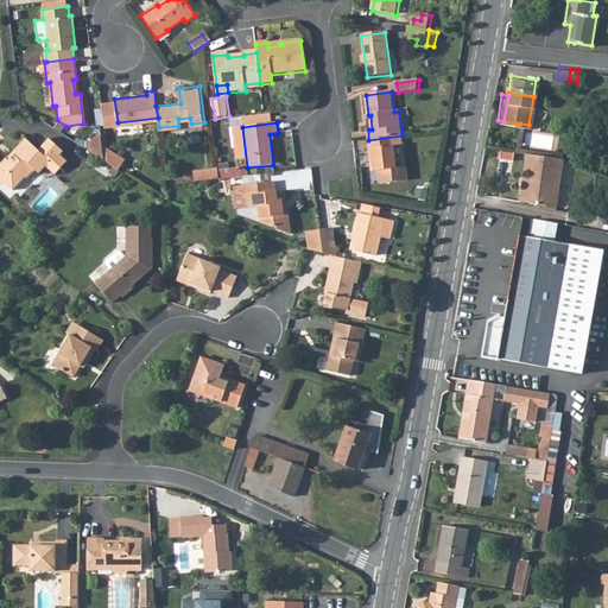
[(520,124),(517,124),(513,150),(526,152),(555,157),(562,159),(563,159),(563,154),(517,147),(520,124)]
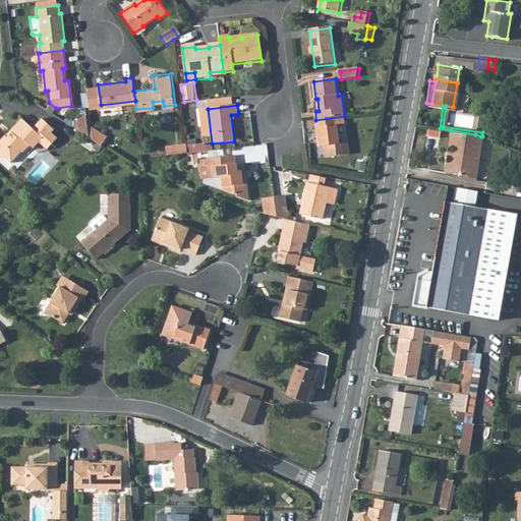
[(34,148),(40,141),(44,136),(46,138),(52,131),(55,128),(42,116),(33,126),(22,116),(9,130),(11,131),(8,135),(6,133),(1,137),(0,136),(0,156),(0,157),(5,157),(12,162),(22,152),(23,153),(31,145),(34,148)]
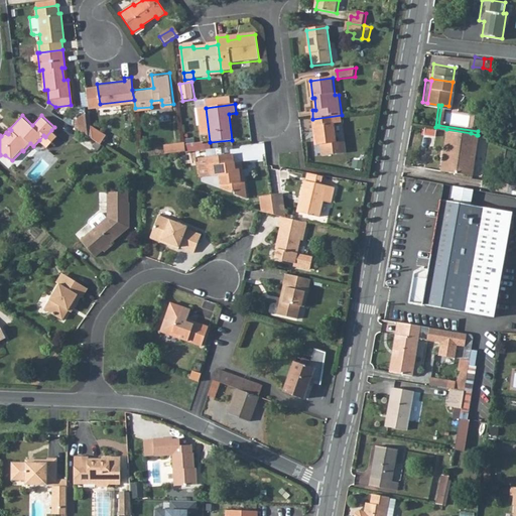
[(342,115),(312,119),(313,127),(316,127),(317,135),(315,135),(316,146),(338,143),(335,125),(343,124),(342,115)]
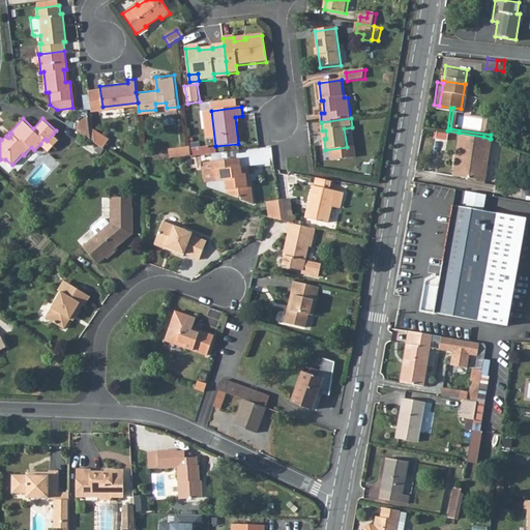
[(88,121),(79,122),(81,135),(90,142),(88,121)]
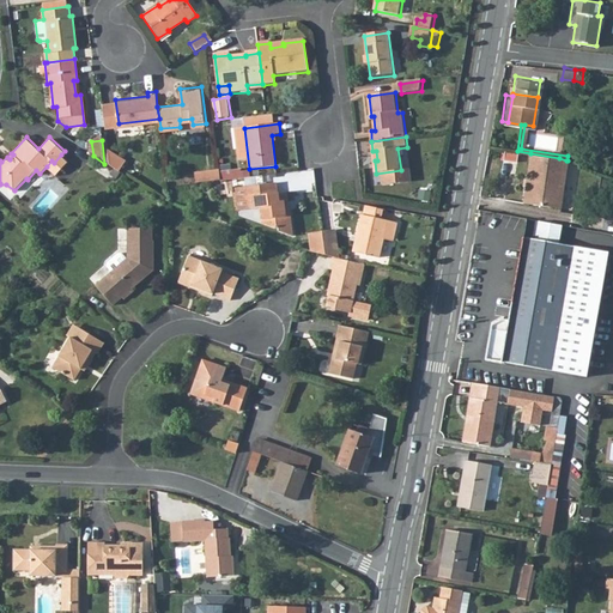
[(530,153),(525,194),(552,200),(554,182),(557,165),(559,158),(530,153)]
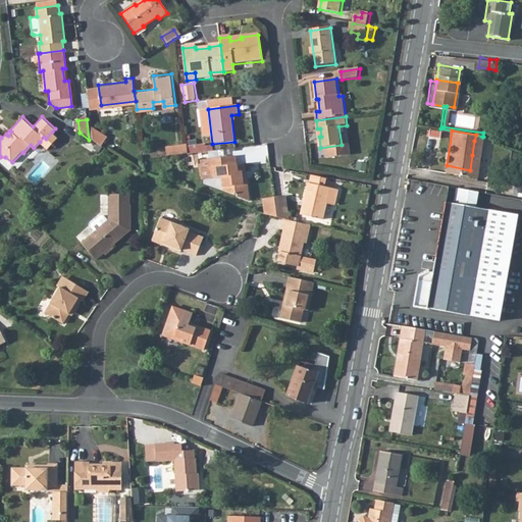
[(44,137),(40,142),(47,149),(58,137),(52,132),(46,139),(44,137)]
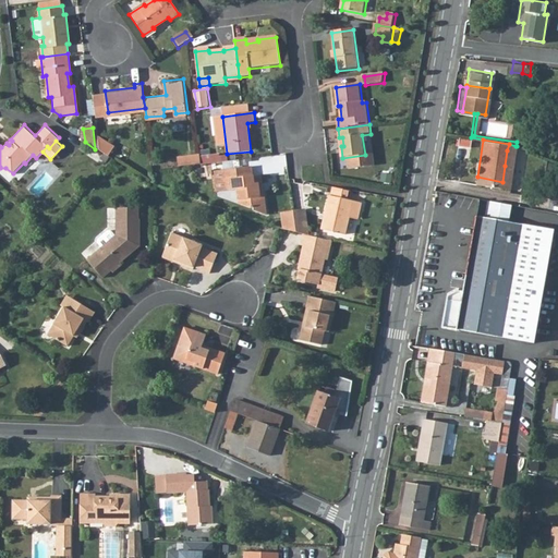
[(507,150),(505,166),(511,168),(514,150),(516,146),(509,144),(507,150)]
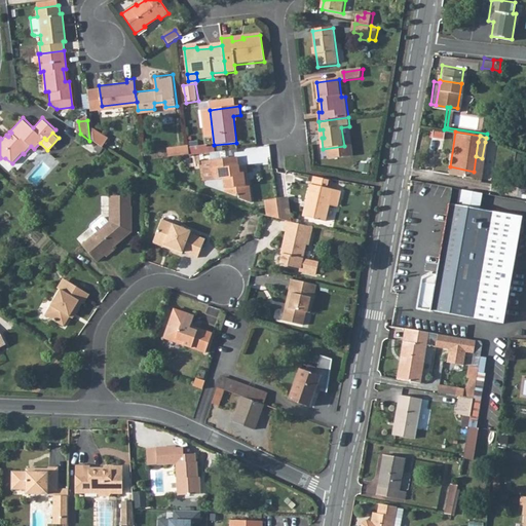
[(217,146),(170,146),(170,154),(217,154),(217,146)]
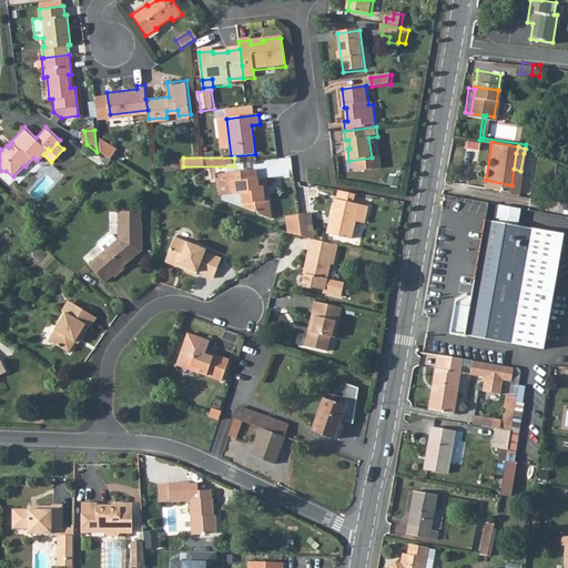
[(511,185),(510,190),(517,191),(518,184),(520,171),(514,169),(511,185)]
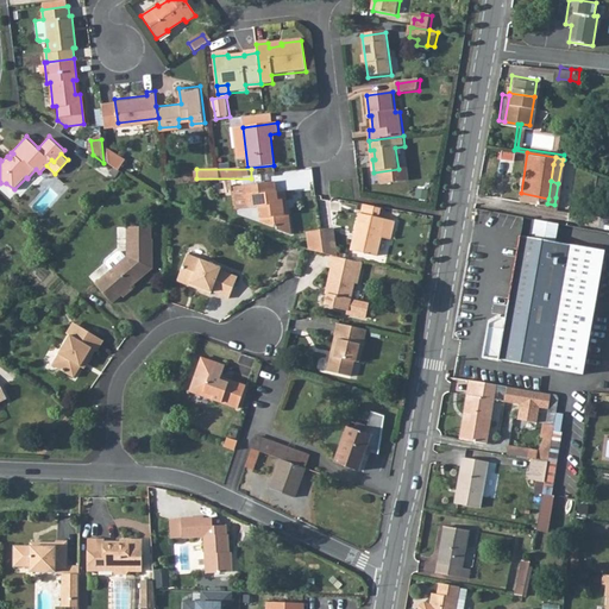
[(237,212),(248,211),(259,209),(261,226),(272,230),(276,228),(277,232),(290,237),(289,227),(287,212),(282,212),(281,203),(284,203),(283,193),(274,194),(272,184),(245,188),(233,189),(237,212)]
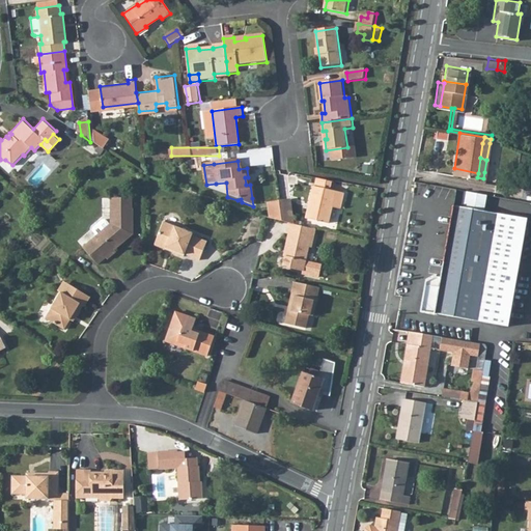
[(454,168),(453,173),(477,177),(478,173),(454,168)]
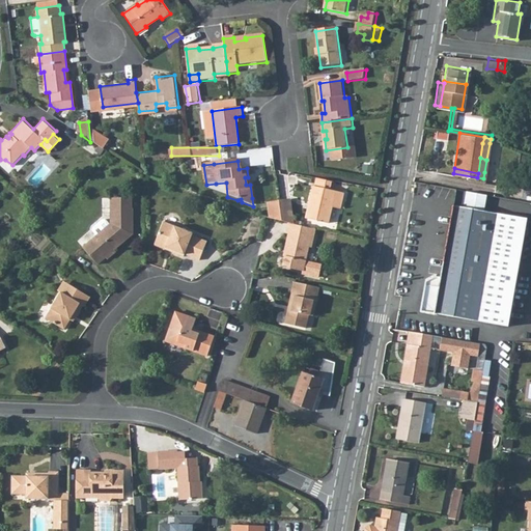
[(334,183),(333,188),(347,192),(348,186),(334,183)]
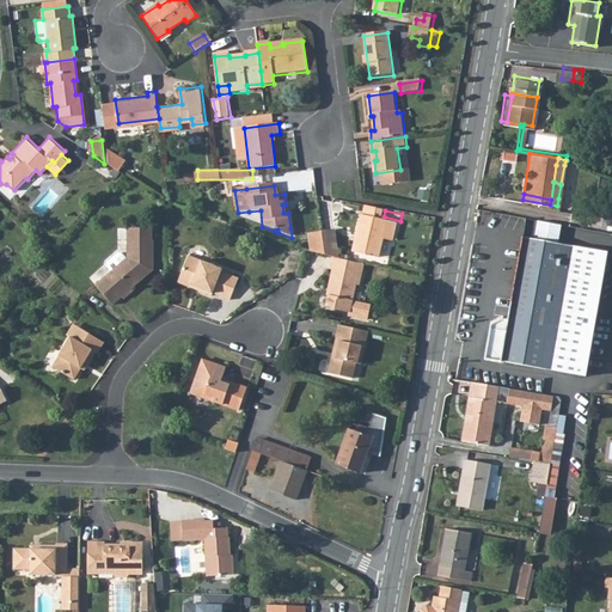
[(357,236),(353,252),(374,257),(379,237),(389,239),(393,221),(389,221),(360,214),(355,234),(357,236)]
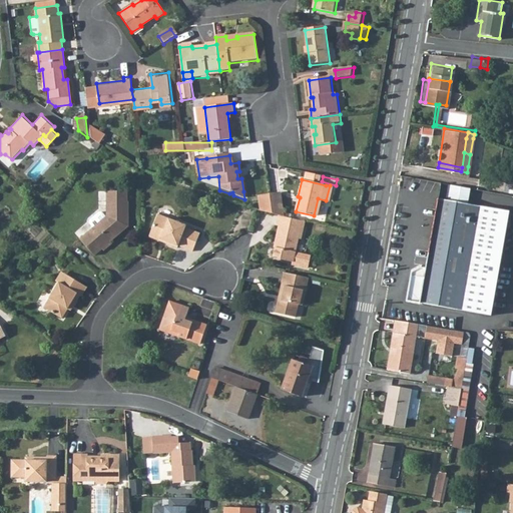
[(281,192),(270,193),(273,213),(279,214),(284,216),(281,192)]
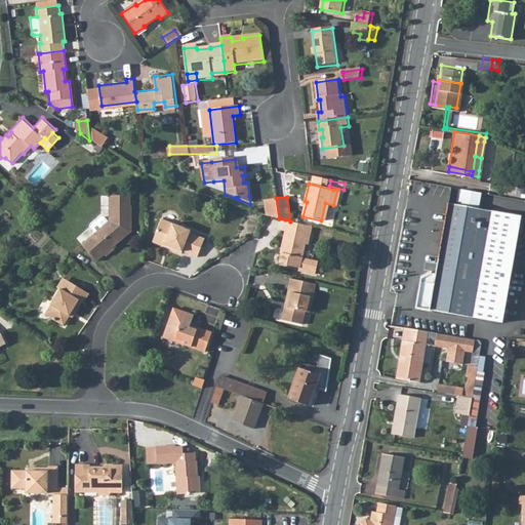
[(276,198),(265,199),(268,215),(279,218),(276,198)]
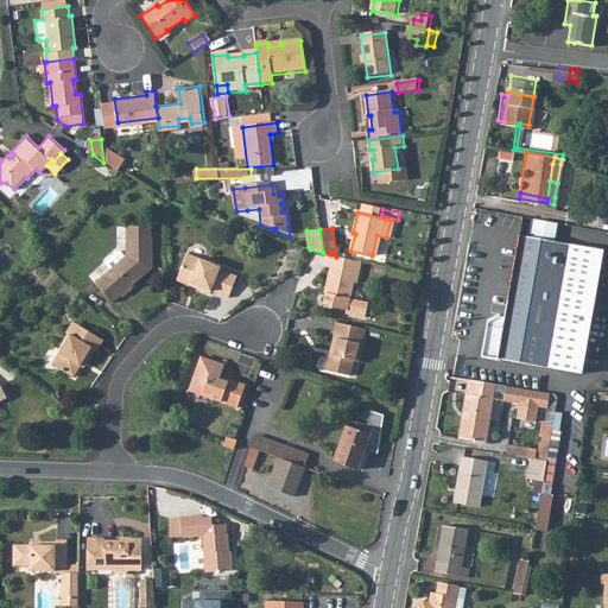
[(131,230),(130,242),(143,244),(144,232),(131,230)]
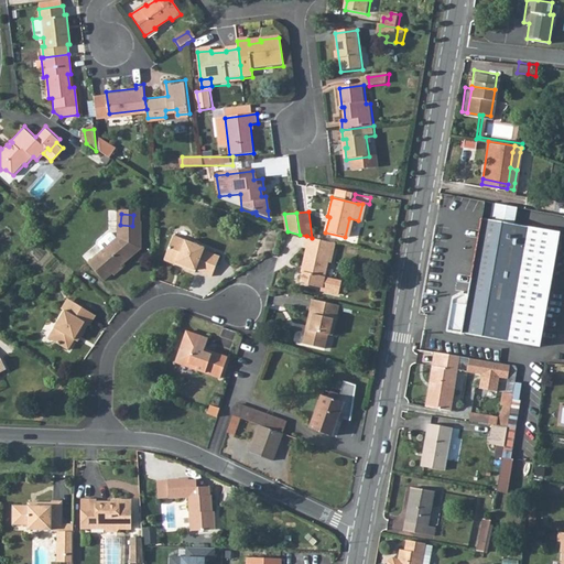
[(288,231),(284,214),(275,215),(277,229),(282,230),(284,231),(288,231)]
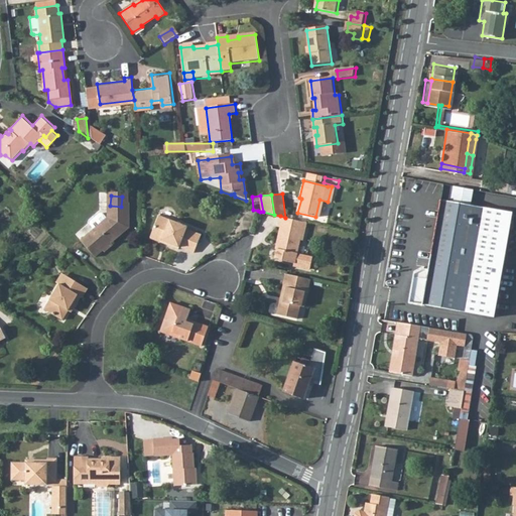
[(110,206),(110,219),(109,220),(106,215),(103,214),(93,221),(93,224),(96,229),(84,238),(96,256),(104,250),(106,253),(115,246),(114,244),(132,231),(132,207),(131,207),(132,197),(122,197),(121,207),(110,206)]
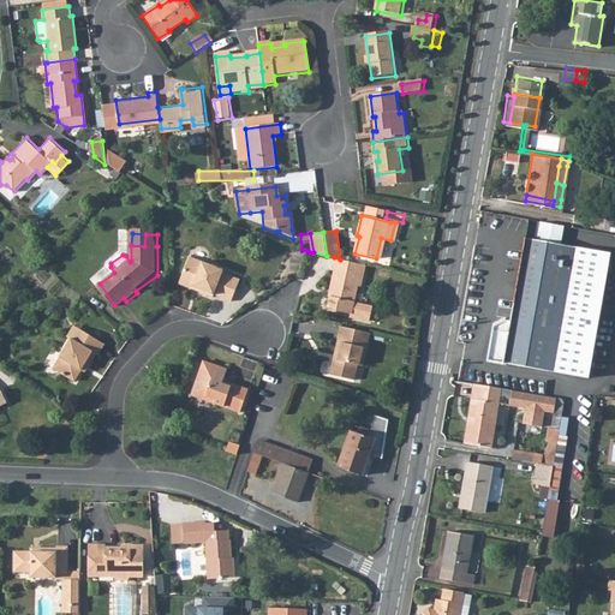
[(610,246),(525,236),(513,318),(506,317),(497,324),(493,359),(592,372),(610,246)]
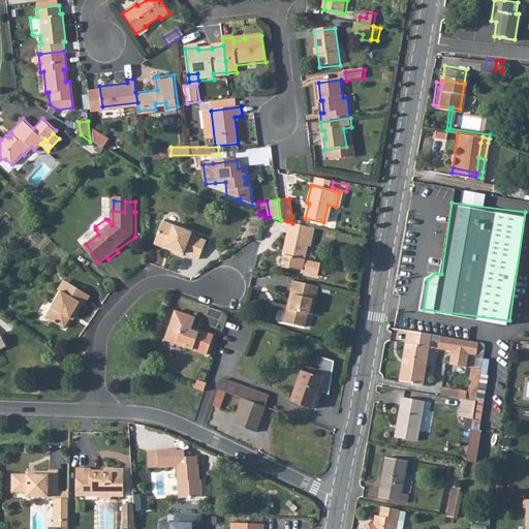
[(292,223),(287,221),(285,230),(288,230),(284,247),(286,247),(283,265),(302,270),(302,272),(317,276),(320,263),(305,260),(308,246),(311,246),(315,227),(292,223)]
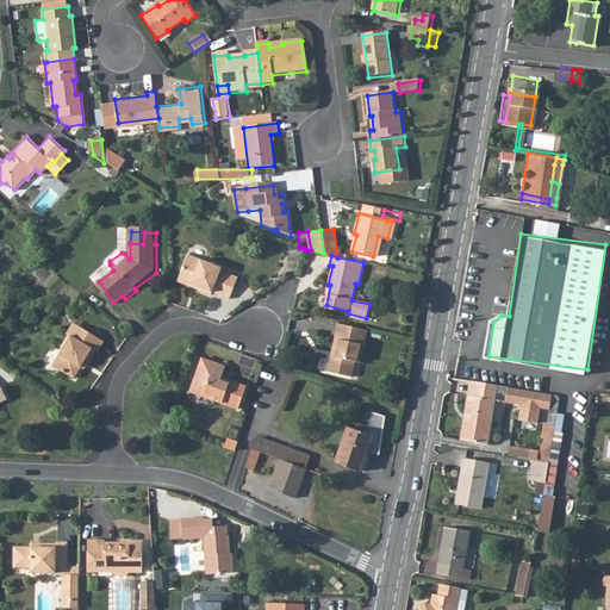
[(179,285),(193,290),(194,285),(204,288),(203,292),(213,296),(215,293),(232,299),(240,278),(222,272),(223,268),(188,257),(179,285)]
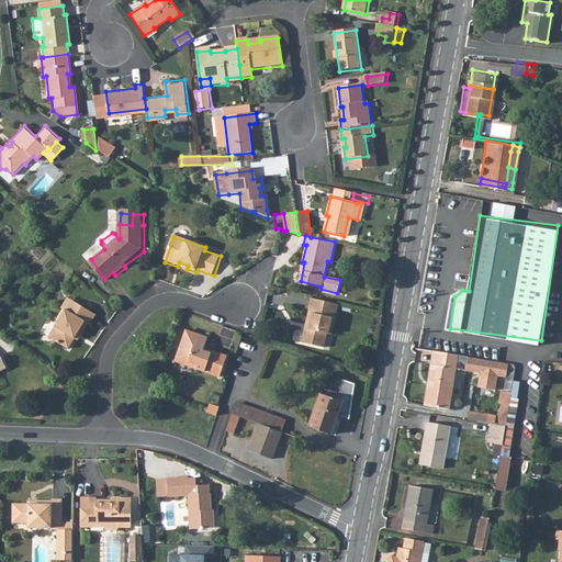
[(60,306),(64,310),(66,310),(72,300),(67,296),(60,306)]
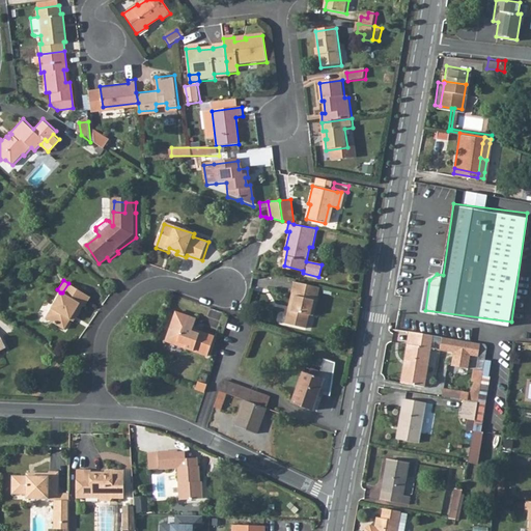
[(292,310),(288,313),(286,323),(306,328),(309,315),(313,315),(320,287),(294,282),(292,290),(294,291),(297,291),(292,310)]
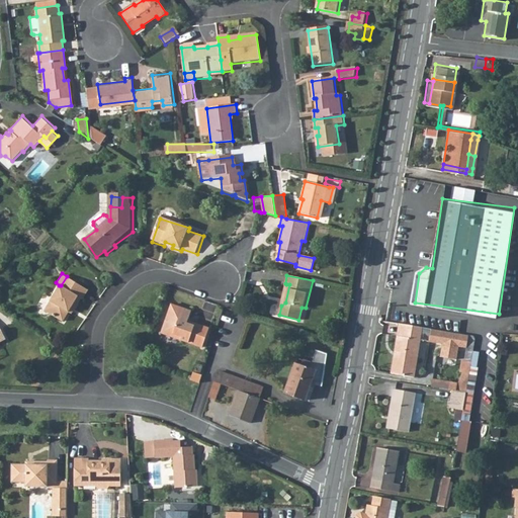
[(61,285),(59,285),(45,309),(62,320),(67,311),(71,305),(75,307),(80,297),(82,298),(88,289),(67,276),(61,285)]
